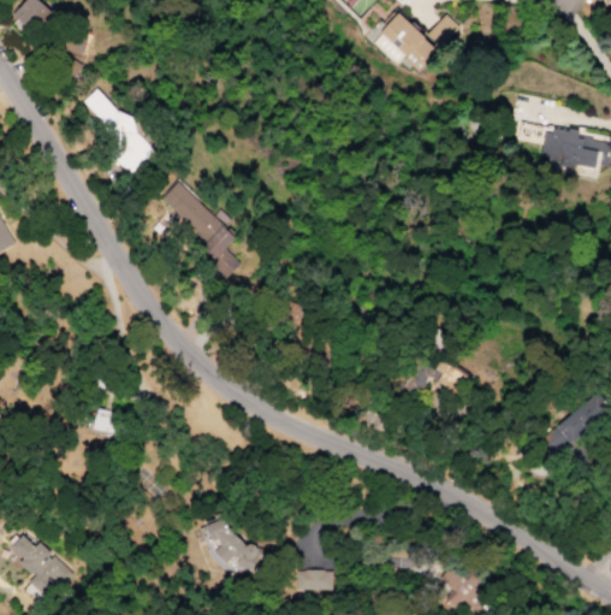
[(53,16),(37,0),(28,0),(13,15),(33,35),(53,16)]
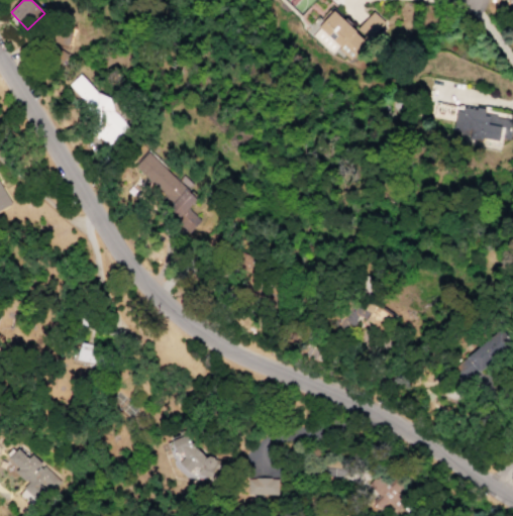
[(351,62),(369,44),(331,9),(310,31),(334,56),(340,49),(351,62)]
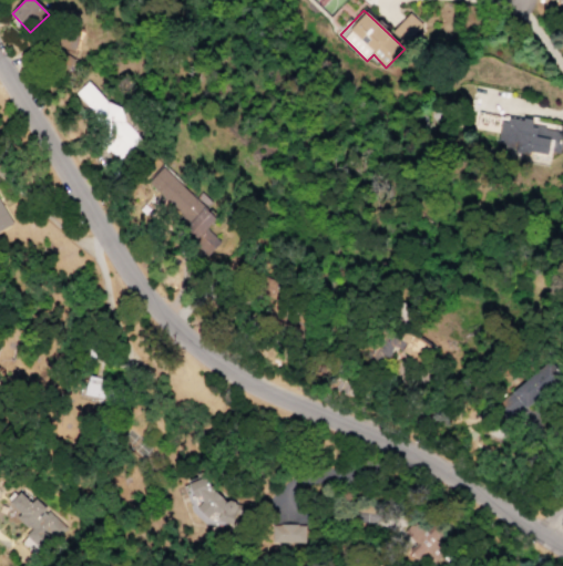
[(425,28),(412,14),(391,34),(403,47),(425,28)]
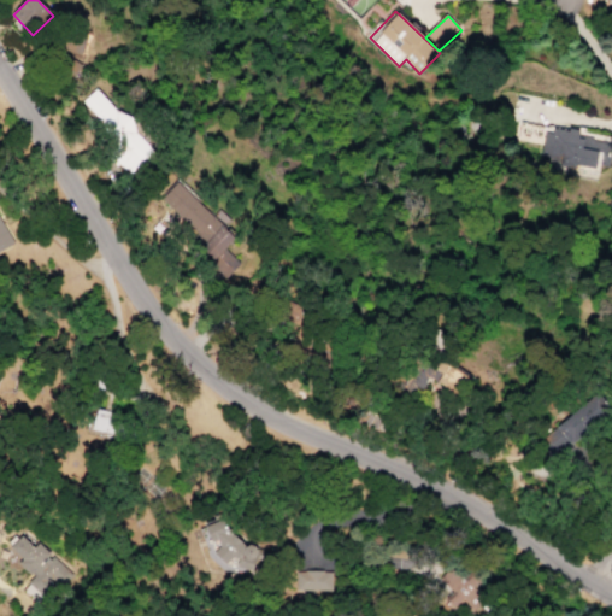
[(82,58),(92,34),(71,25),(62,48),(82,58)]
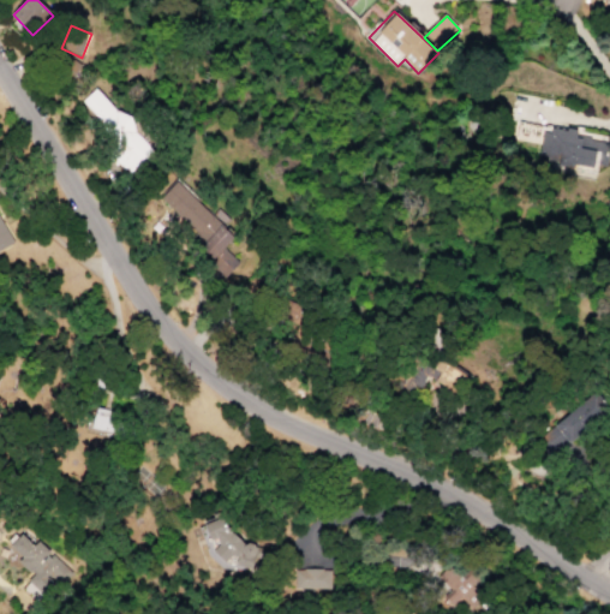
[(100,89),(81,106),(136,170),(155,153),(100,89)]
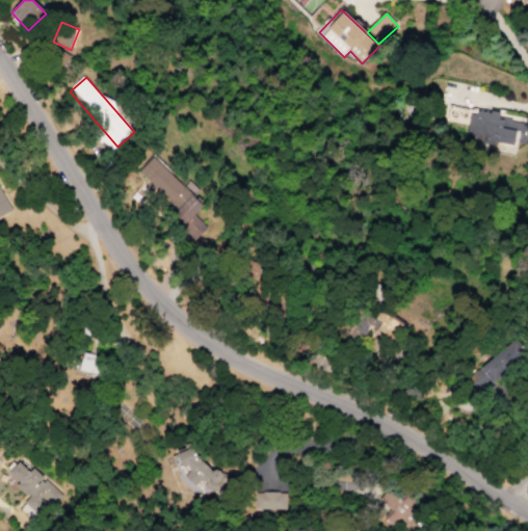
[(527,148),(527,121),(472,111),(468,136),(527,148)]
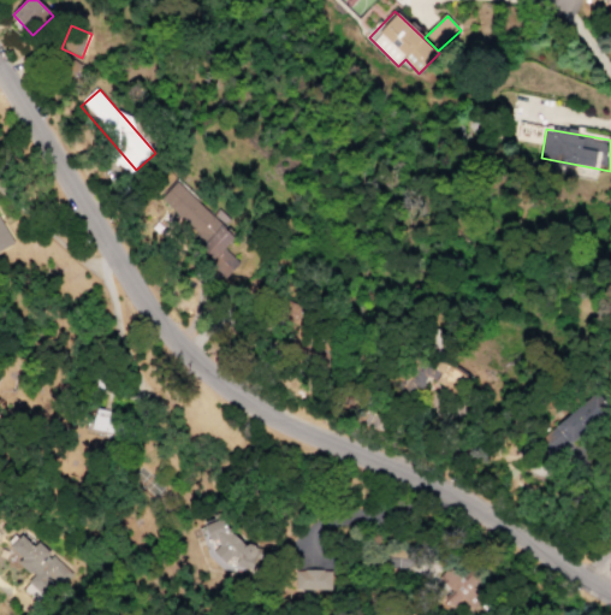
[(214,218),(178,183),(159,203),(231,275),(241,265),(226,249),(236,240),(225,229),(231,222),(220,211),(214,218)]
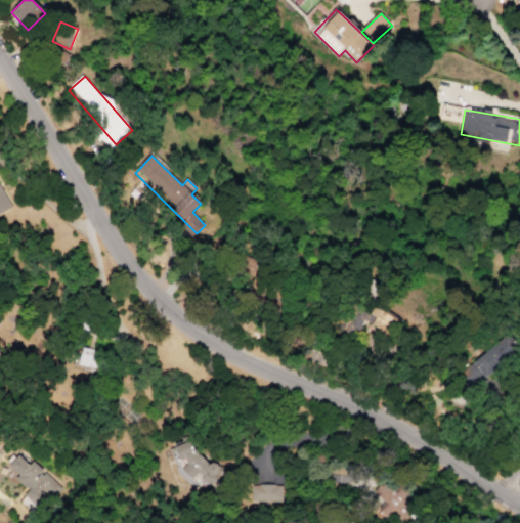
[(0,216),(13,209),(0,186),(0,216)]
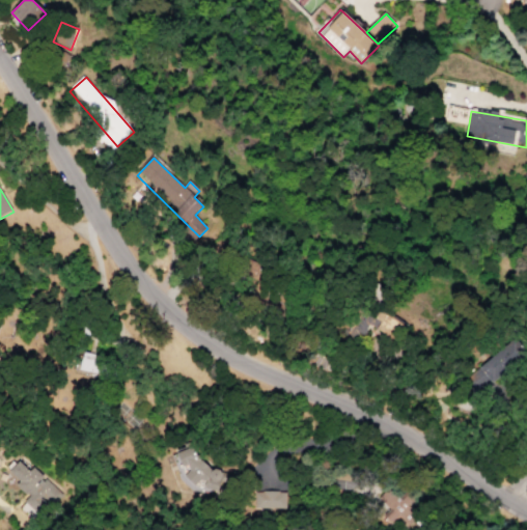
[(378,330),(381,316),(357,311),(351,337),(365,340),(368,328),(378,330)]
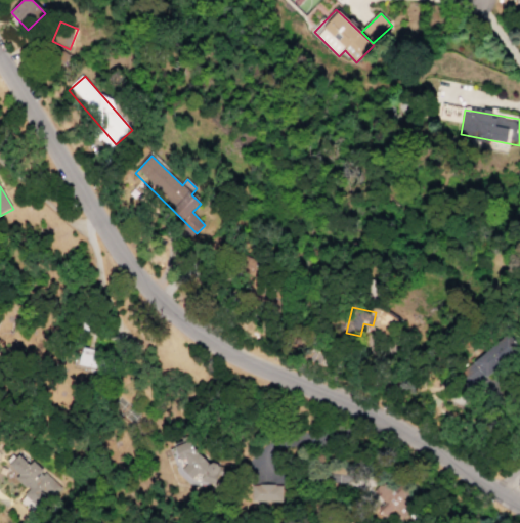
[(472,389),(519,351),(519,349),(508,336),(460,375),(472,389)]
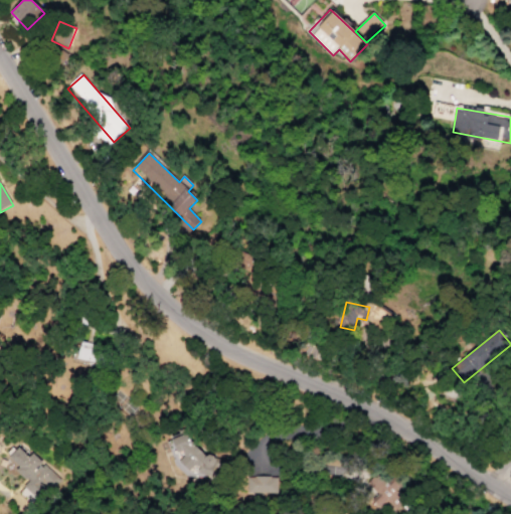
[(104,348),(82,342),(77,359),(100,365),(104,348)]
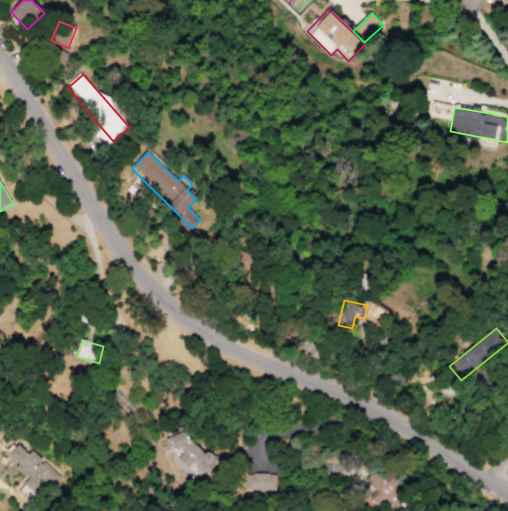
[(206,473),(219,460),(210,450),(206,453),(182,427),(171,438),(185,453),(181,457),(193,469),(198,465),(206,473)]
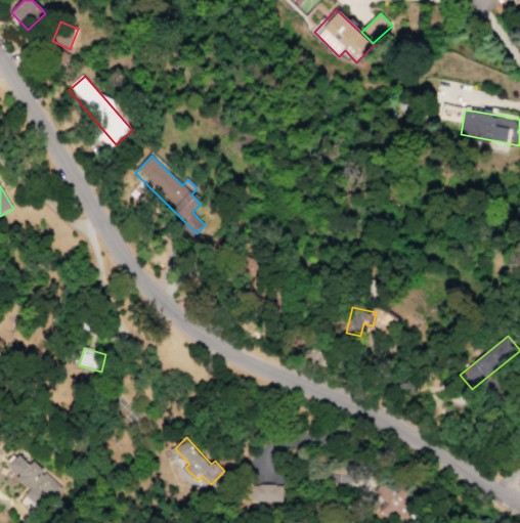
[(60,488),(34,462),(31,466),(20,455),(10,465),(22,476),(17,479),(30,490),(25,495),(39,510),(60,488)]
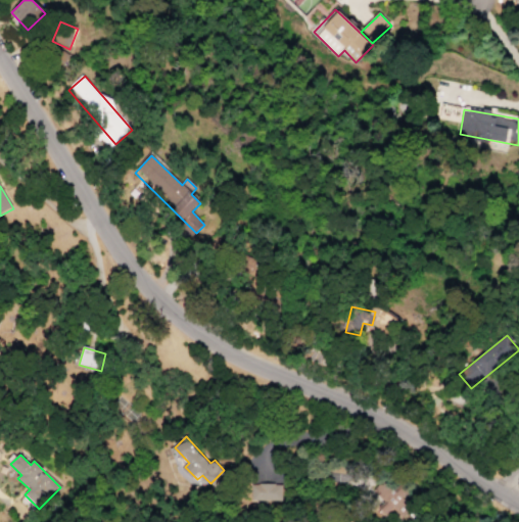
[(281,502),(282,484),(250,483),(250,502),(281,502)]
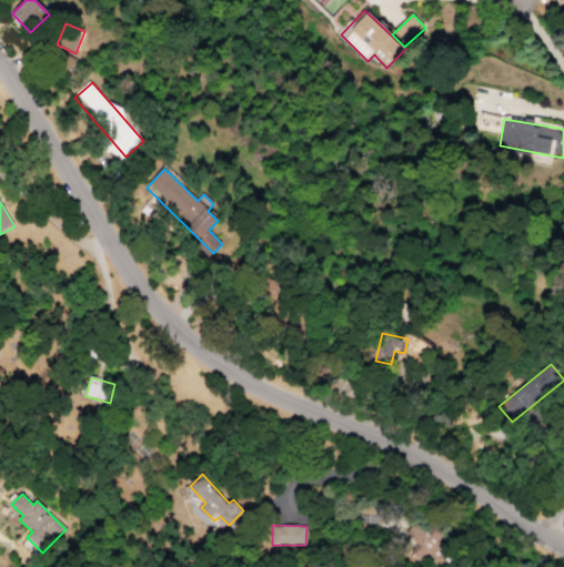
[(427,552),(435,563),(446,554),(436,540),(443,535),(435,527),(426,535),(419,525),(404,536),(413,547),(409,550),(416,560),(427,552)]
